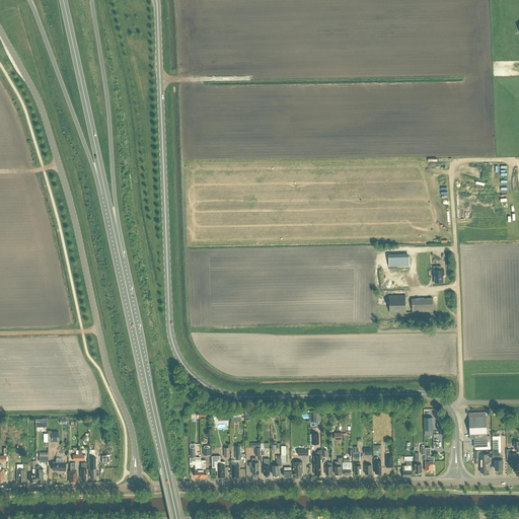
[(410,255),(388,256),(389,266),(410,265),(410,255)]
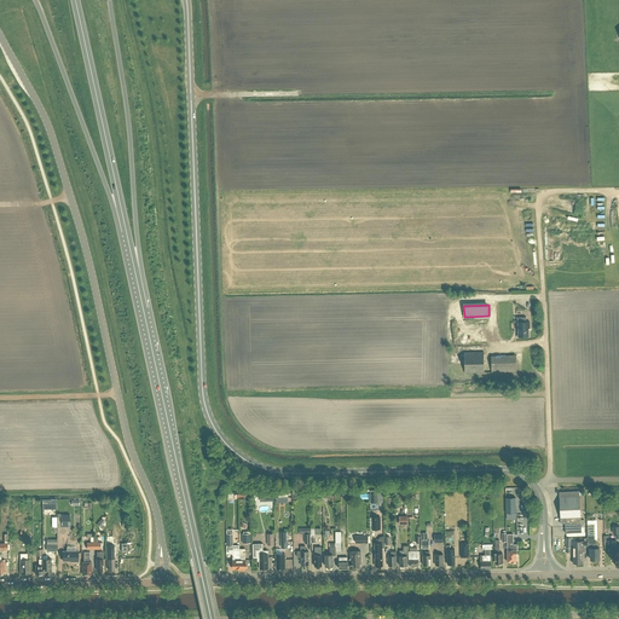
[(519,337),(528,336),(528,328),(530,328),(530,322),(526,322),(526,317),(518,317),(518,323),(519,337)]
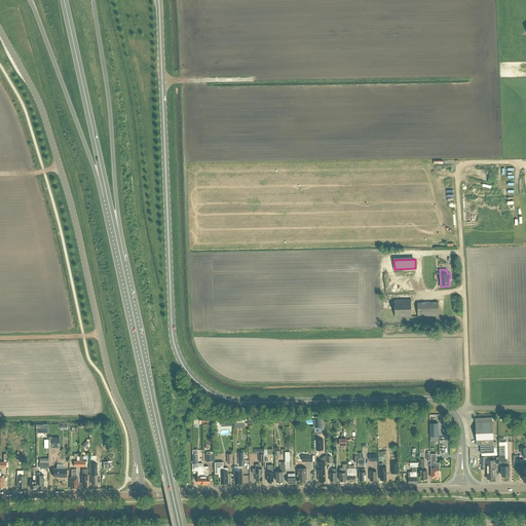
[(396,316),(412,316),(411,299),(395,299),(396,316)]
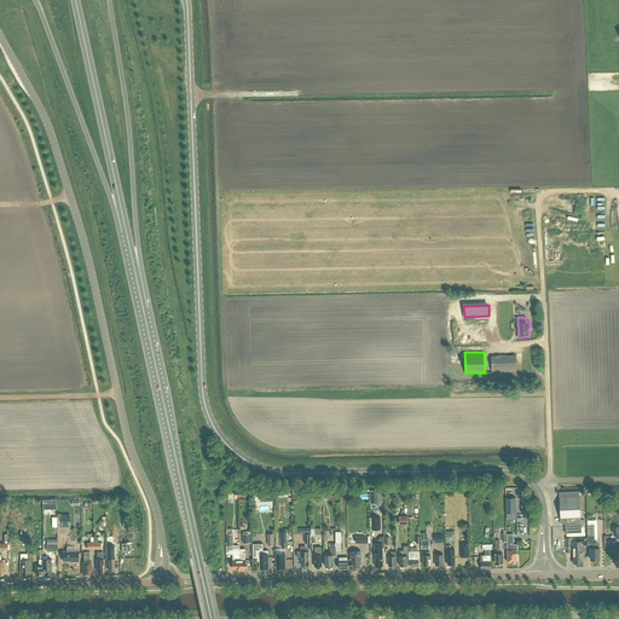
[(516,371),(516,356),(491,357),(492,372),(516,371)]
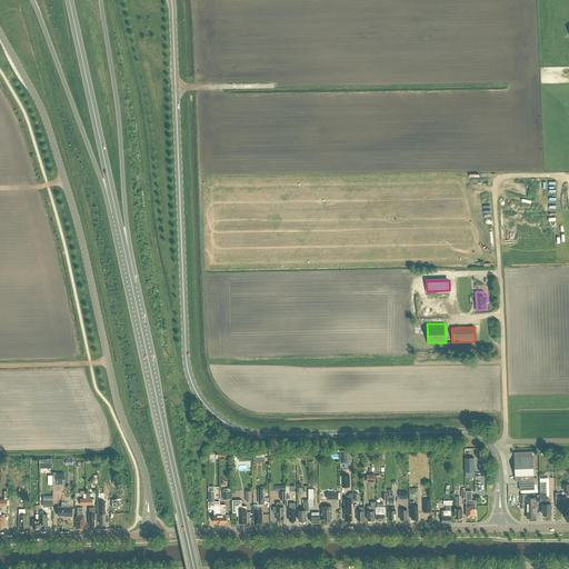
[(532,451),(513,452),(516,481),(519,481),(520,490),(535,489),(532,451)]
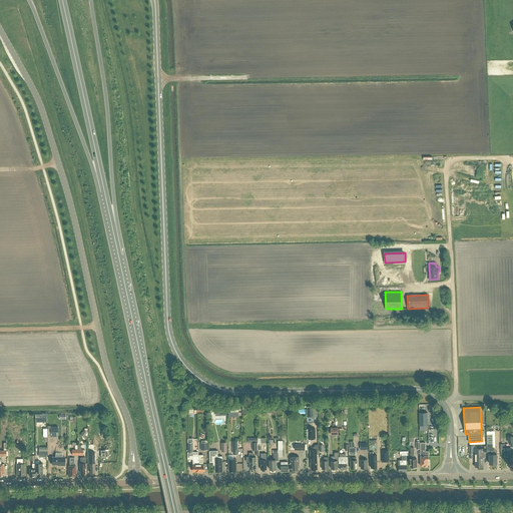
[(419,412),(419,425),(427,425),(427,412),(419,412)]
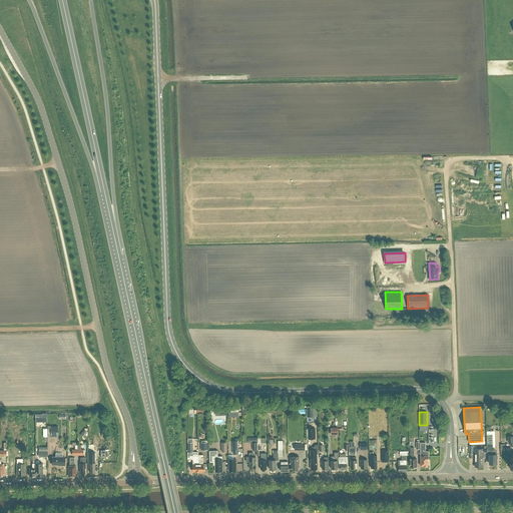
[(486,446),(487,453),(489,453),(489,464),(497,464),(497,454),(494,454),(494,452),(494,447),(493,447),(493,434),(487,434),(487,446),(486,446)]
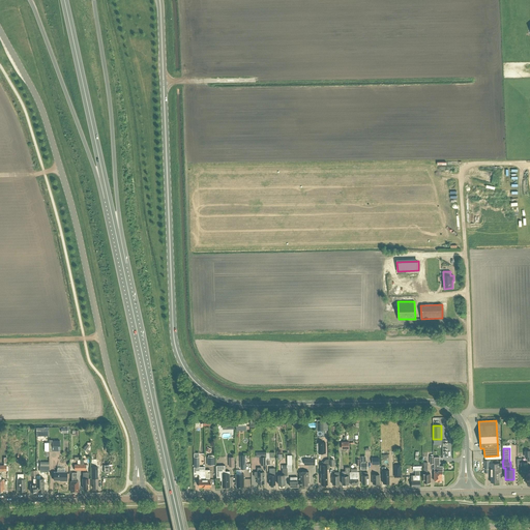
[(205,487),(205,470),(205,467),(200,467),(200,457),(194,457),(194,467),(194,474),(199,474),(200,476),(201,476),(201,479),(199,479),(199,488),(205,487)]
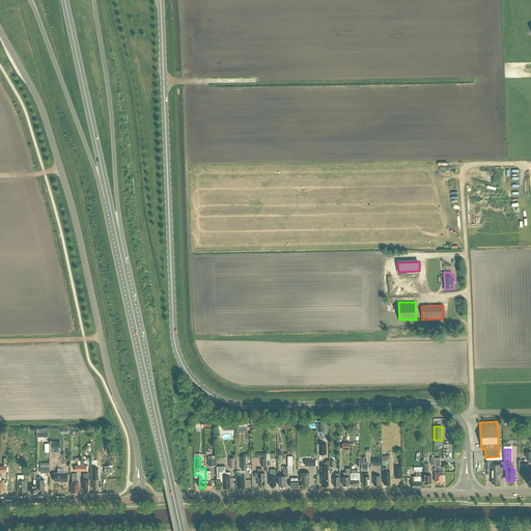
[(436,472),(436,482),(439,482),(440,482),(442,482),(443,482),(443,476),(444,476),(444,472),(440,472),(440,458),(435,458),(436,470),(436,472)]
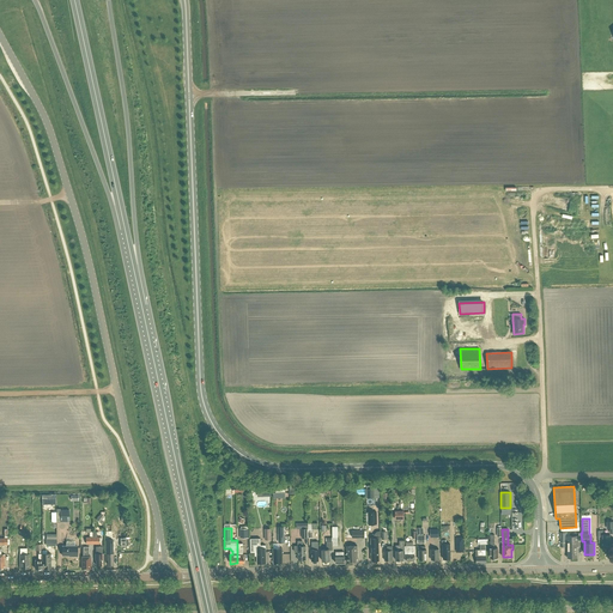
[(604,530),(599,530),(599,539),(602,539),(602,544),(610,544),(610,535),(604,535),(604,530)]
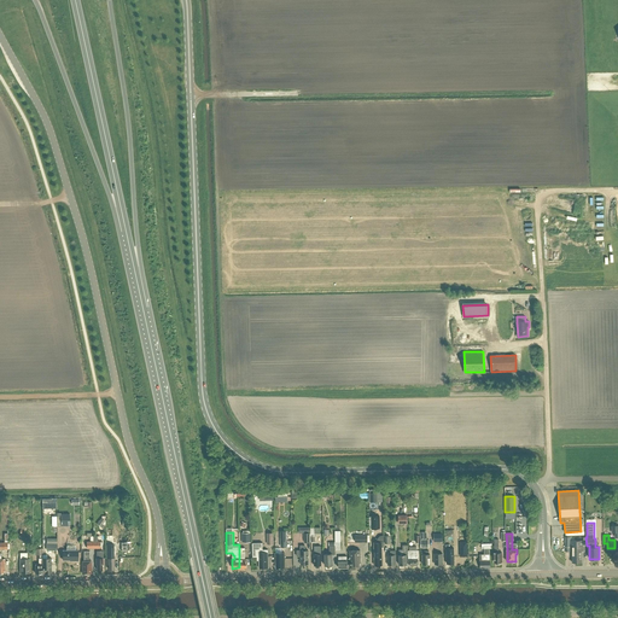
[(576,563),(576,557),(577,557),(577,547),(576,547),(576,540),(575,540),(575,537),(565,537),(565,546),(570,546),(570,552),(572,552),(572,563),(576,563)]
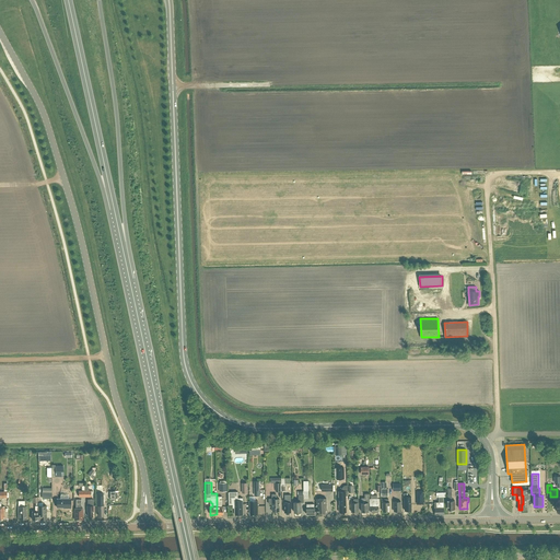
[(523,504),(522,504),(522,510),(527,510),(526,500),(528,500),(528,494),(532,494),(531,487),(528,487),(528,489),(522,489),(522,496),(523,496),(523,504)]
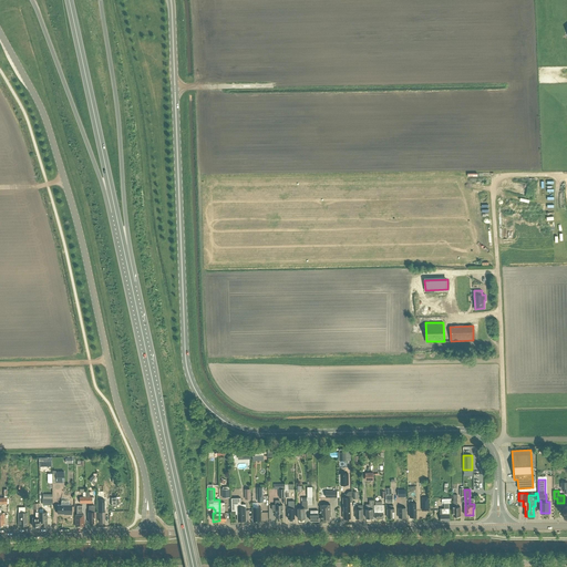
[(238,521),(246,521),(245,504),(241,504),(240,497),(232,498),(232,511),(236,511),(236,514),(238,514),(238,521)]
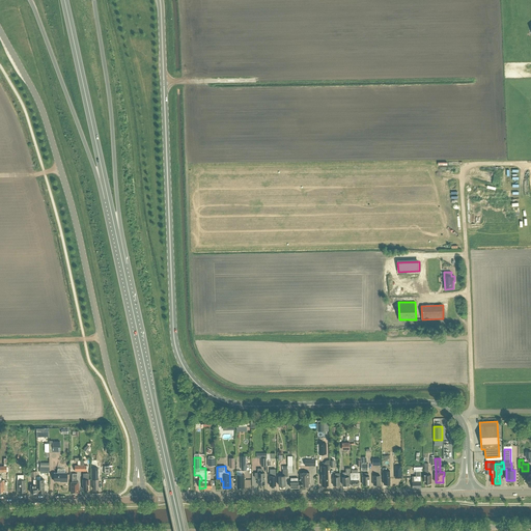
[(374,473),(374,476),(373,476),(373,484),(381,484),(381,476),(376,476),(376,467),(371,467),(371,473),(374,473)]
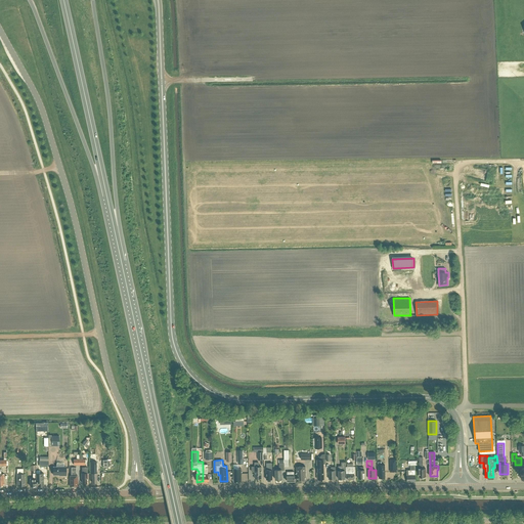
[(255,463),(255,467),(252,467),(252,472),(255,472),(255,478),(262,478),(261,467),(259,467),(258,463),(255,463)]
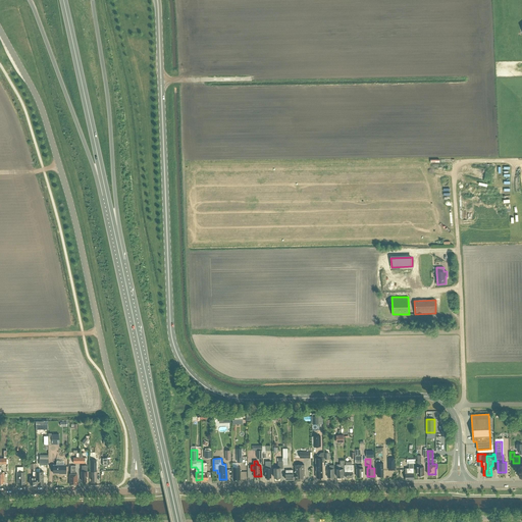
[(280,468),(283,468),(283,461),(278,461),(278,468),(274,468),(274,477),(281,477),(280,468)]
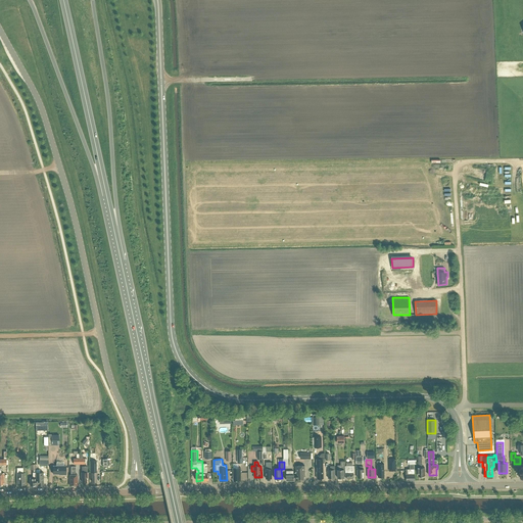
[(303,464),(303,466),(296,466),(296,480),(297,480),(298,481),(299,481),(300,480),(304,480),(304,476),(305,476),(304,466),(304,464),(303,464)]
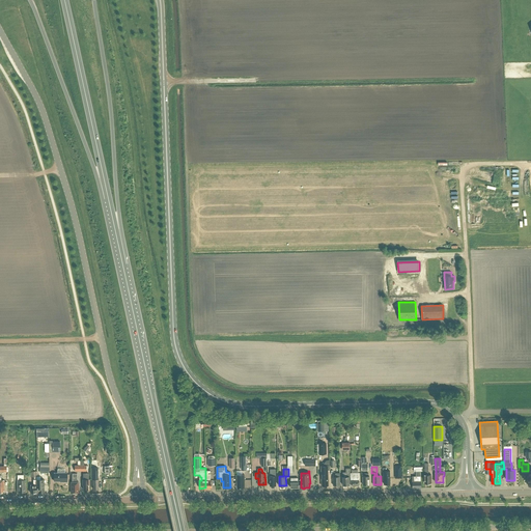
[(420,471),(417,472),(417,476),(412,476),(413,487),(421,487),(421,480),(420,471)]
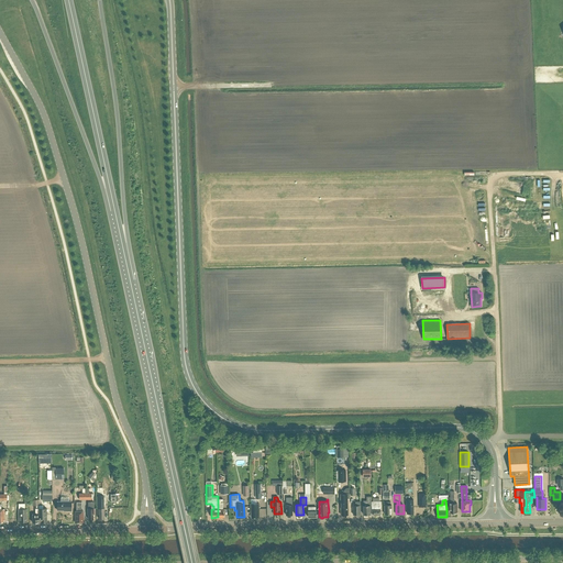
[(70,501),(57,501),(57,510),(66,510),(66,511),(70,511),(70,501)]
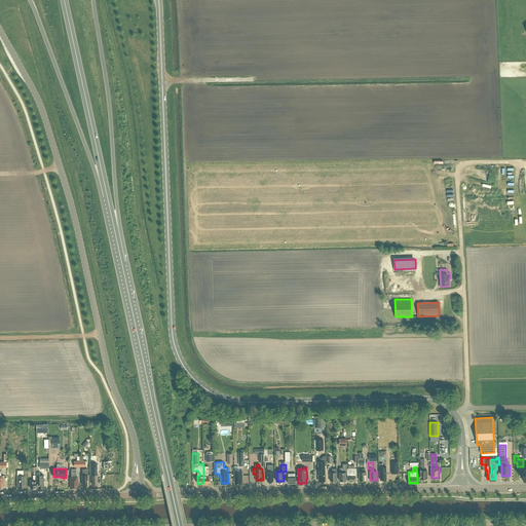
[(355,468),(347,468),(347,477),(348,477),(348,481),(355,481),(355,475),(355,468)]
